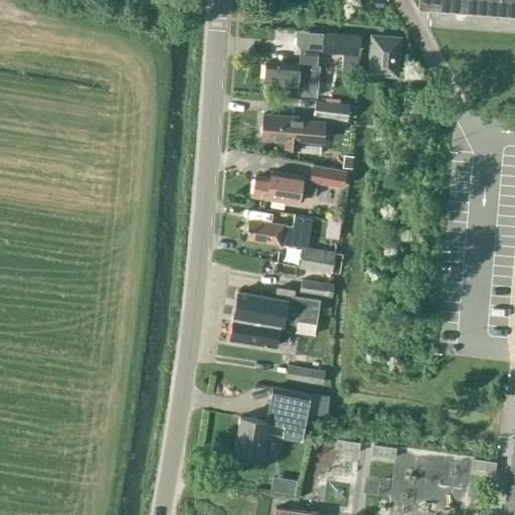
[(514,0),(418,0),(418,8),(514,16),(514,0)]
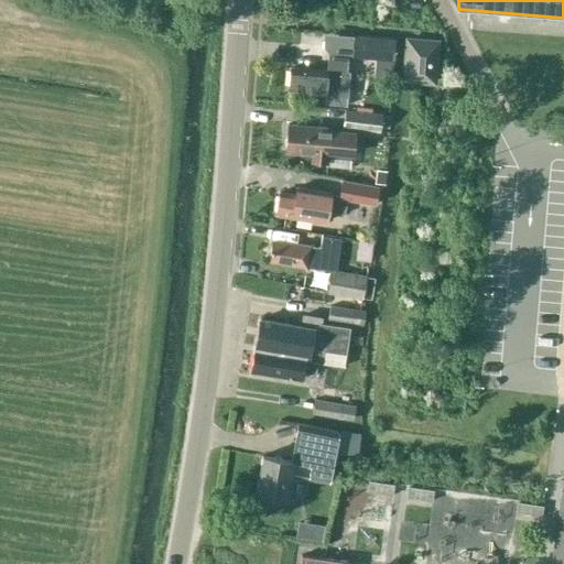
[(296,45),(315,46),(316,33),(297,32),(296,45)]
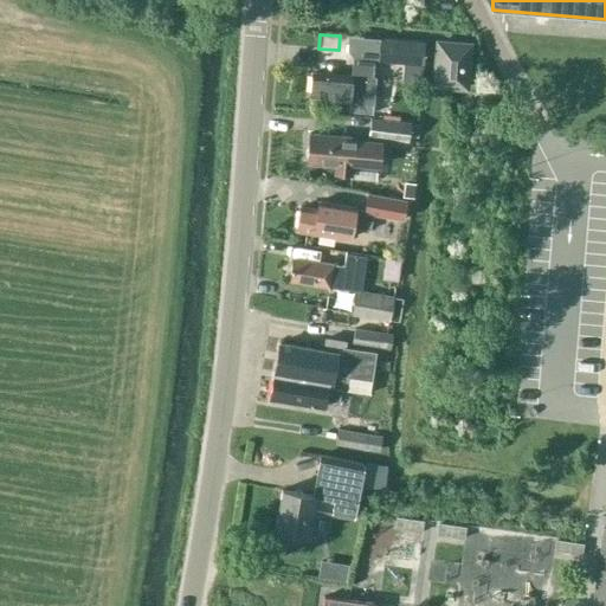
[(347,36),(347,56),(372,56),(373,37),(347,36)]
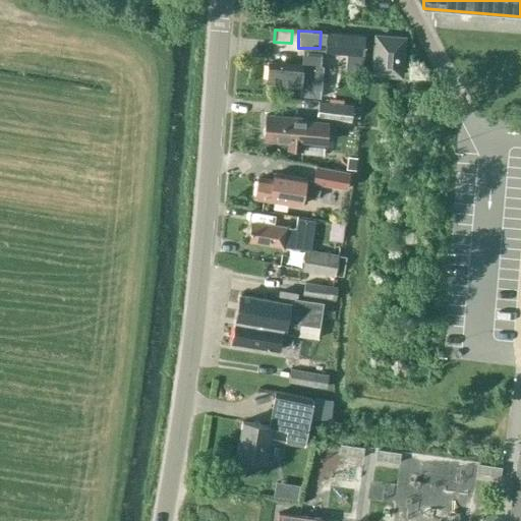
[(361,75),(365,36),(326,32),(325,53),(354,55),(352,74),(361,75)]
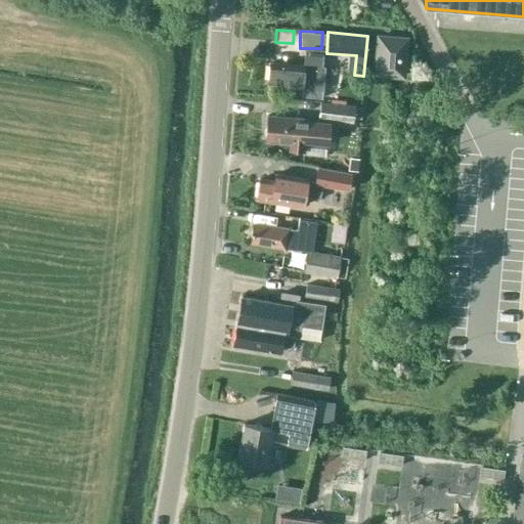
[(406,39),(379,37),(376,73),(402,75),(406,39)]
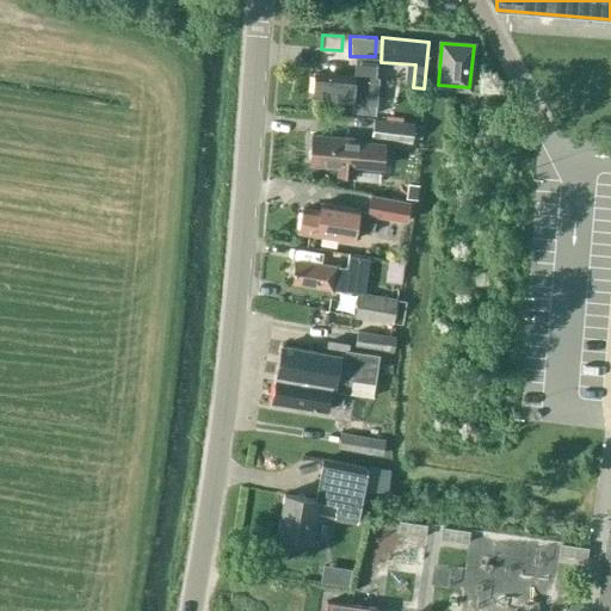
[(352,103),(352,105),(351,110),(364,111),(364,106),(377,106),(380,78),(377,78),(378,60),(356,59),(355,76),(314,74),(312,100),(352,103)]
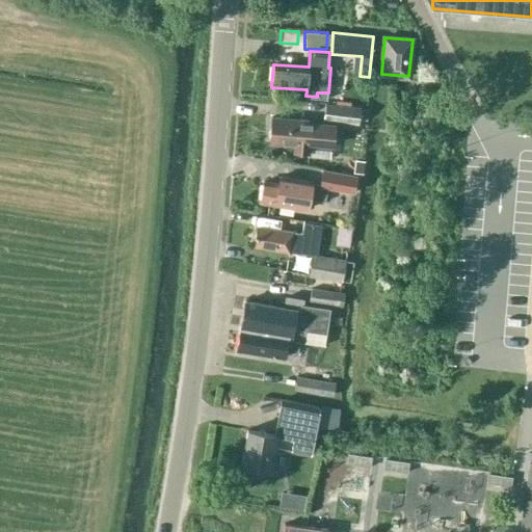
[(322,122),(358,125),(358,120),(368,121),(369,101),(351,100),(351,103),(324,101),(322,122)]
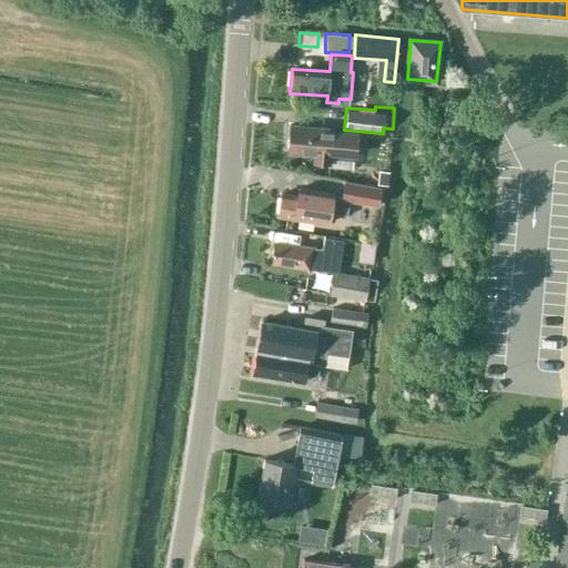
[(285,146),(287,149),(287,153),(314,155),(313,163),(354,166),(358,131),(290,125),(288,140),(286,141),(285,146)]
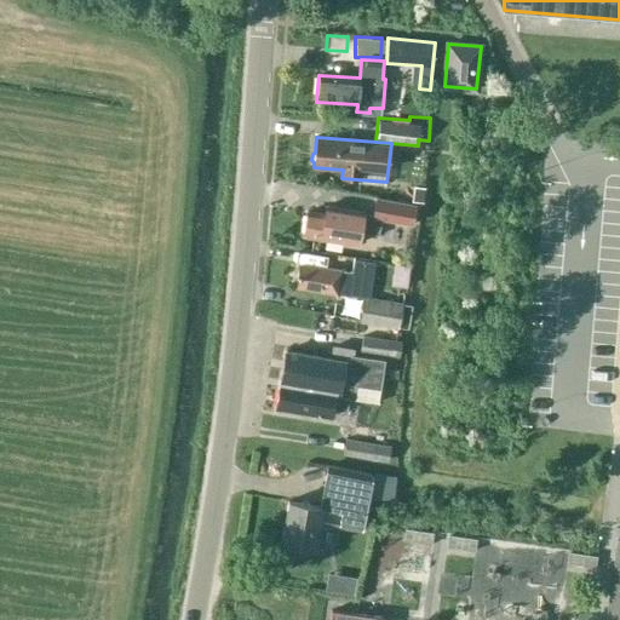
[(325,206),(323,216),(308,213),(304,235),(343,241),(343,240),(357,244),(360,234),(379,236),(382,222),(413,227),(417,205),(375,199),(373,214),(325,206)]
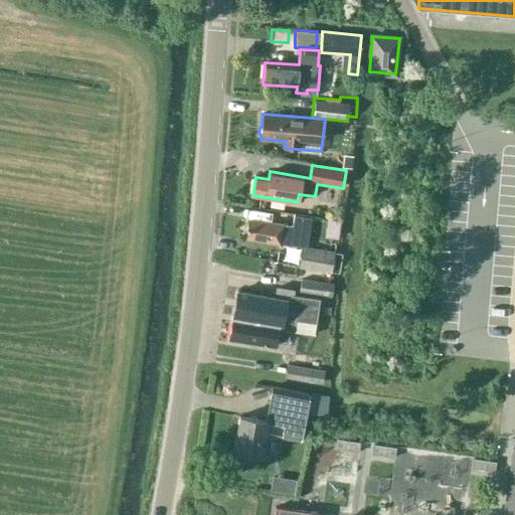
[(283,224),(248,219),(245,238),(280,243),(302,247),(307,247),(312,218),(295,215),(293,226),(283,225),(283,224)]
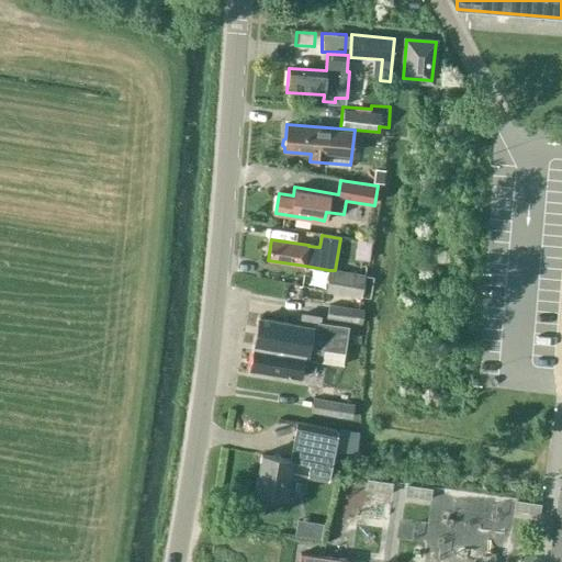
[(335,270),(329,270),(326,292),(361,298),(364,276),(335,270)]
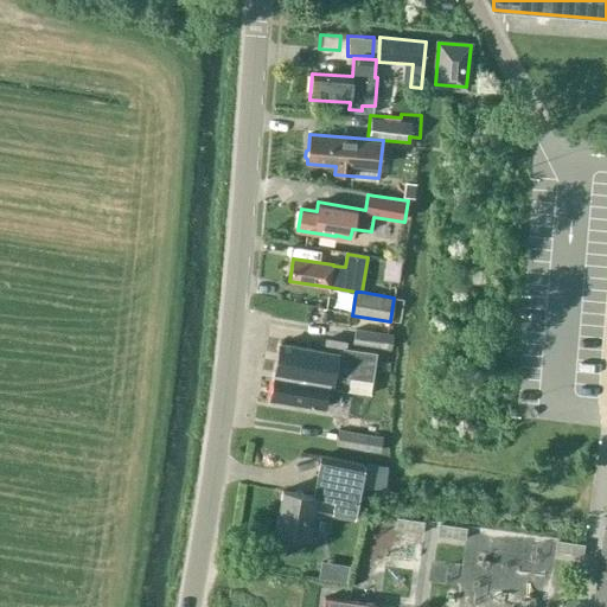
[(393,336),(355,331),(352,344),(390,350),(393,336)]
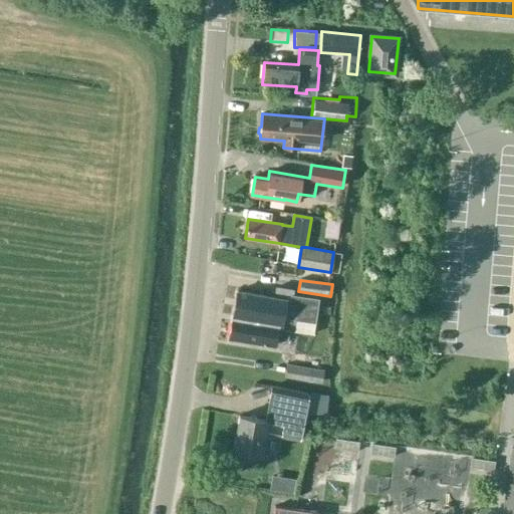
[(283,318),(296,320),(314,323),(318,298),(292,294),(292,290),(276,287),(274,296),(237,290),(232,316),(281,324),(283,318)]
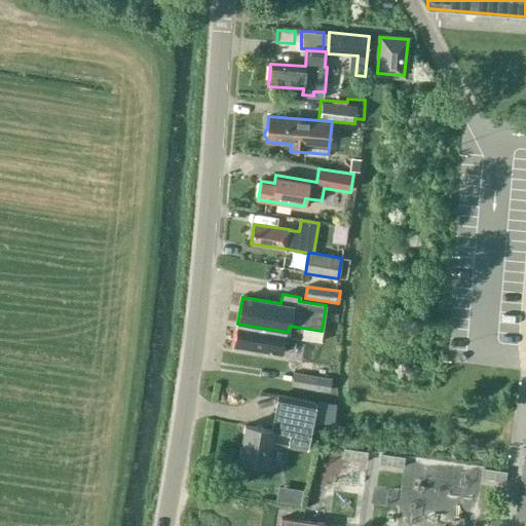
[(237,324),(234,346),(280,354),(282,347),(294,349),(295,339),(301,340),(303,328),(290,326),(288,332),(237,324)]
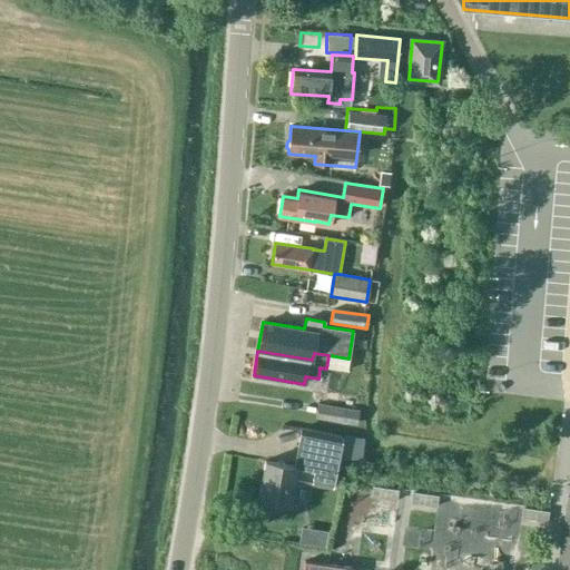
[(316,419),(357,424),(360,409),(318,403),(316,419)]
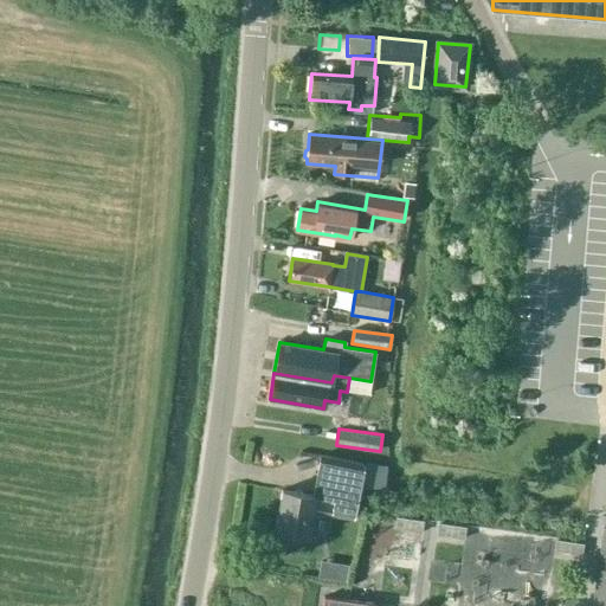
[(311,495),(282,490),(275,530),(307,536),(311,511),(352,519),(361,463),(318,455),(311,495)]
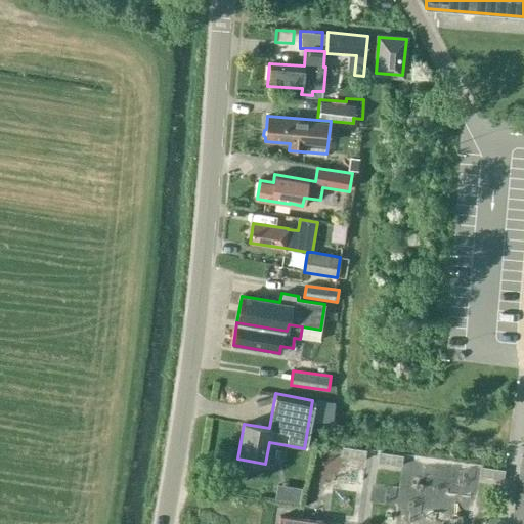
[(342,446),(340,462),(362,466),(365,449),(342,446)]
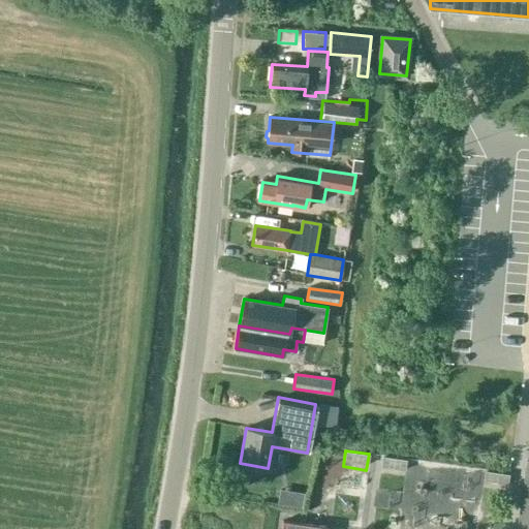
[(380,471),(403,473),(405,459),(382,456),(380,471)]
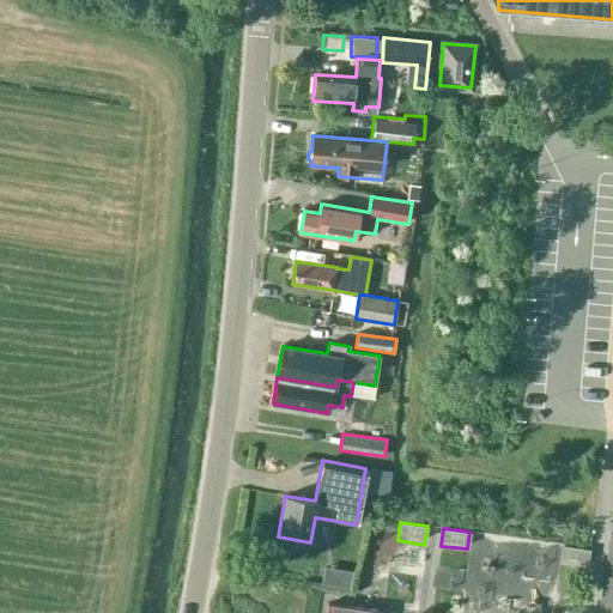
[(612,612),(612,534),(611,534),(599,612),(612,612)]
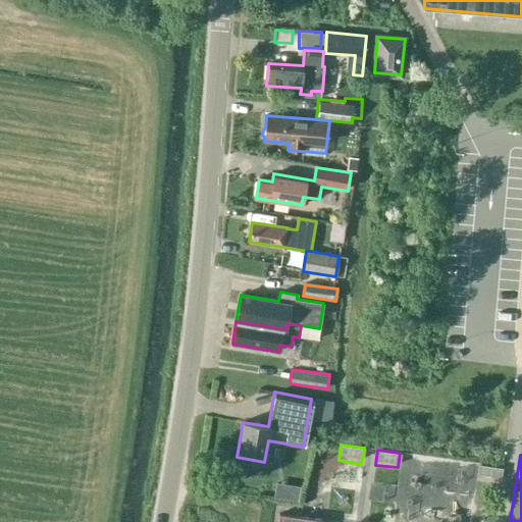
[(501,483),(500,465),(477,466),(477,484),(501,483)]
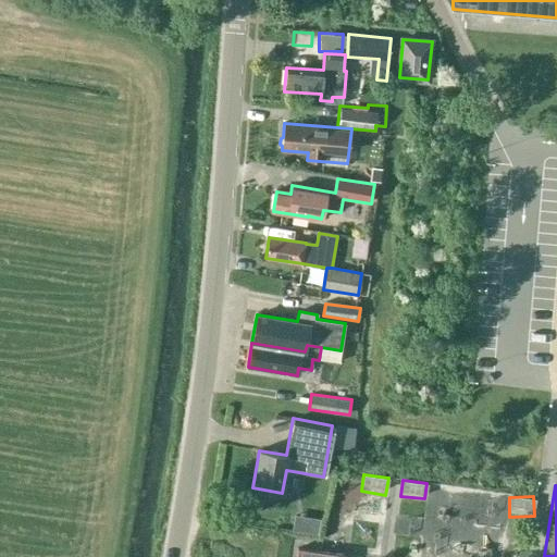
[(498,556),(500,502),(489,502),(489,519),(455,518),(453,556),(498,556)]
